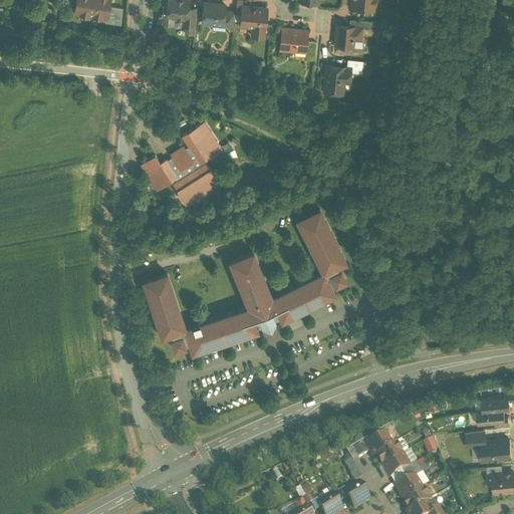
[(74,0),(74,6),(73,14),(106,18),(108,7),(108,0),(74,0)]
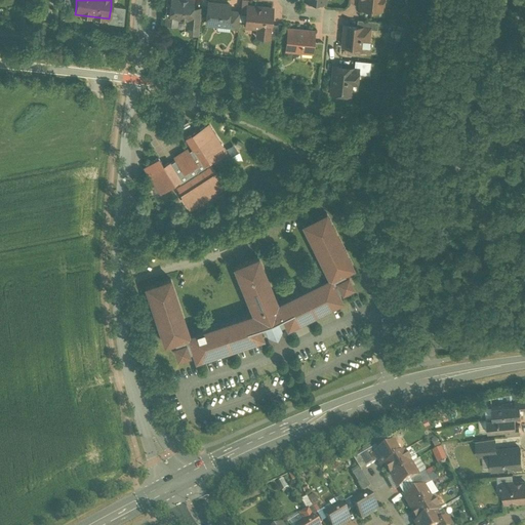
[(192,0),(170,0),(168,16),(165,16),(164,25),(175,26),(175,19),(186,21),(186,28),(198,30),(200,9),(191,8),(192,0)]
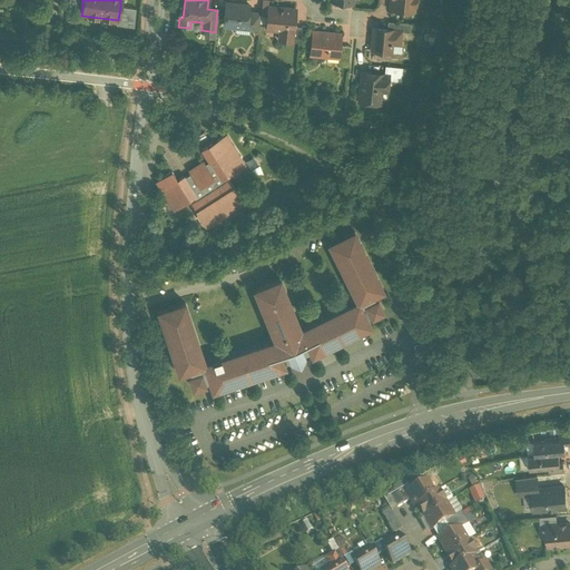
[(415,0),(392,0),(392,10),(415,11),(415,0)]
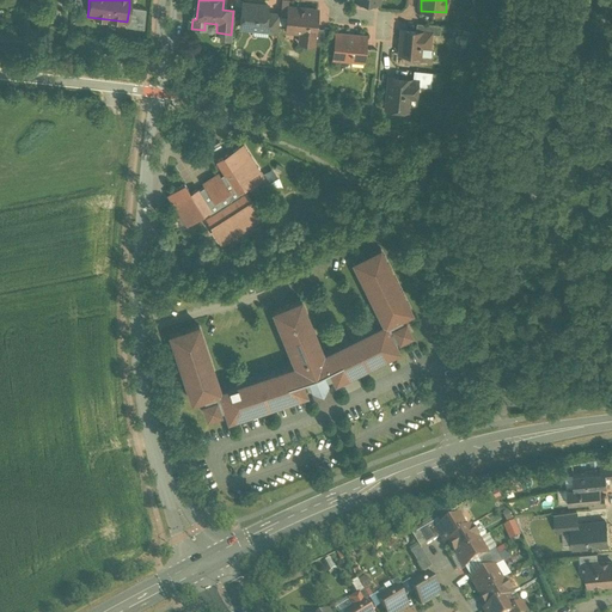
[(267,7),(243,5),(240,26),(264,29),(263,34),(276,35),(279,22),(265,20),(267,7)]
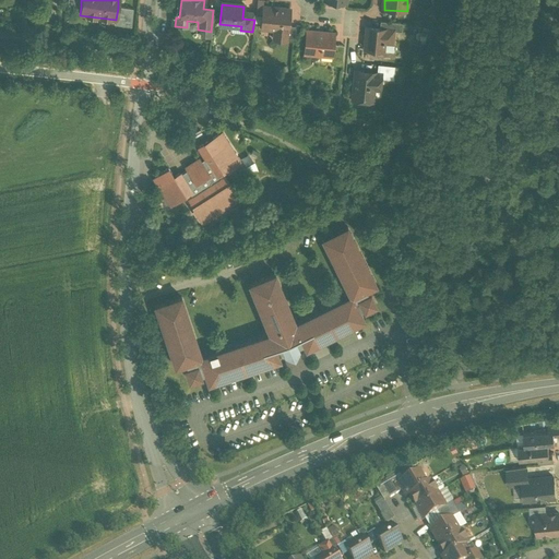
[(131,25),(133,9),(118,8),(116,20),(116,23),(131,25)]
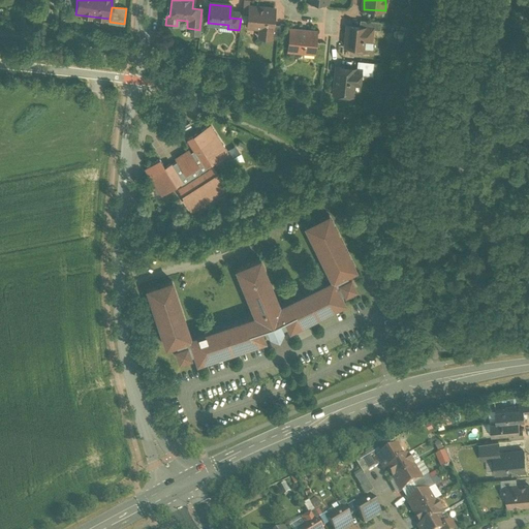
[(274,11),(250,8),(248,29),(258,30),(257,38),(271,40),(271,38),(272,26),(274,11)]
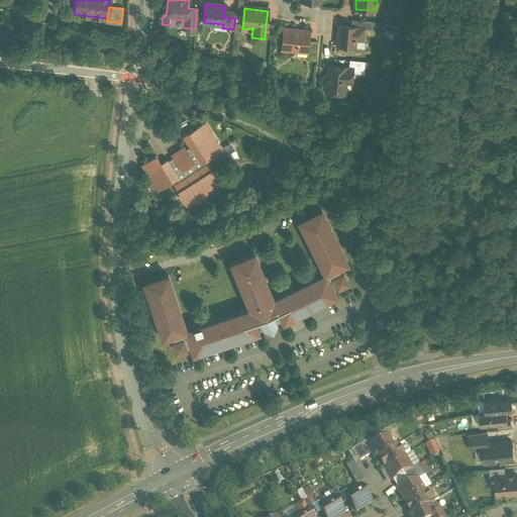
[(356,29),(338,28),(337,46),(353,47),(353,40),(362,41),(363,29),(356,29)]
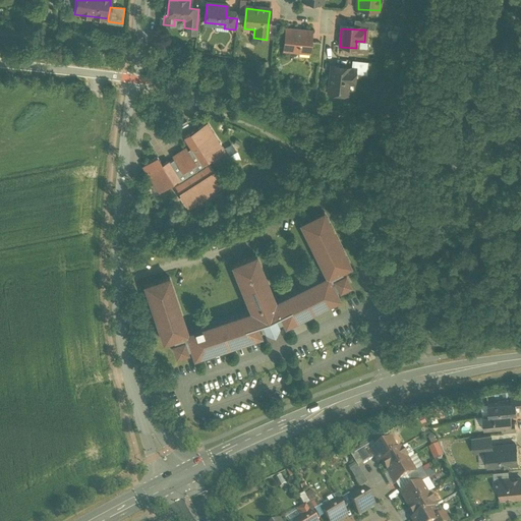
[(310,32),(285,30),(282,51),(307,54),(308,43),(310,32)]
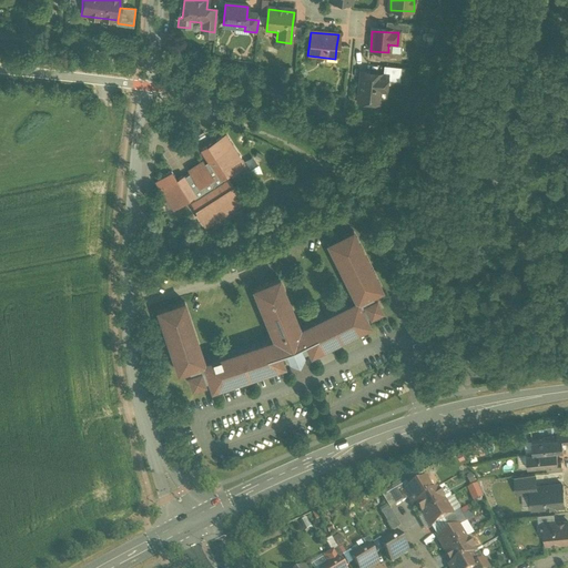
[(346,68),(348,48),(336,47),(335,59),(335,67),(346,68)]
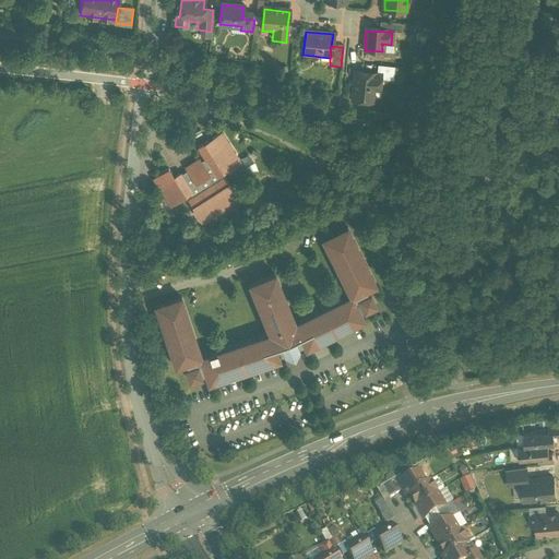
[(381,74),(380,81),(393,82),(394,68),(376,66),(375,73),(381,74)]
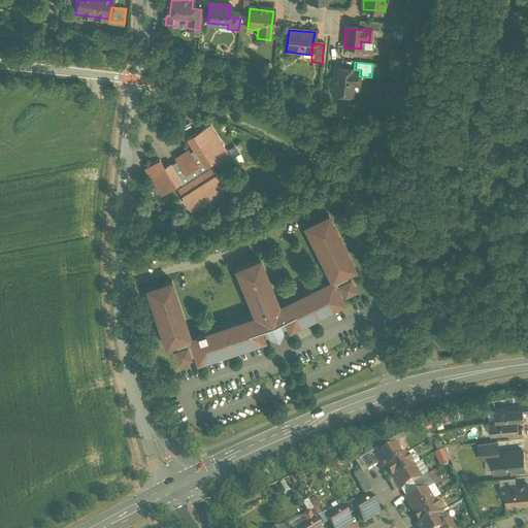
[(354,69),(333,68),(331,97),(352,98),(353,85),(358,86),(359,76),(360,70),(354,69)]
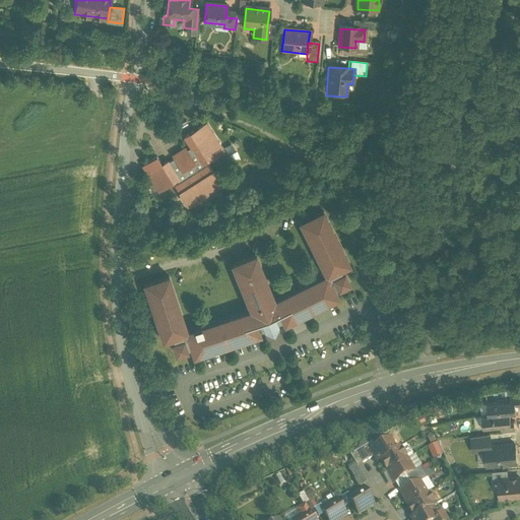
[(158,193),(171,185),(187,209),(223,185),(208,161),(223,151),(211,133),(190,147),(191,149),(187,151),(184,147),(170,156),(172,160),(168,164),(167,160),(145,174),(158,193)]
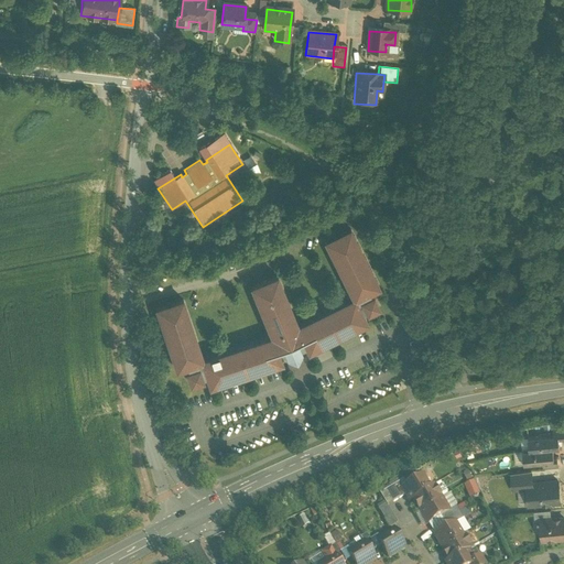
[(184,299),(154,310),(175,373),(184,370),(190,389),(208,381),(210,391),(285,364),(283,360),(294,356),(306,351),(307,355),(370,324),(366,315),(380,307),(373,293),(378,290),(350,228),(323,243),(351,301),(297,325),(278,275),(250,289),(270,336),(204,359),(184,299)]
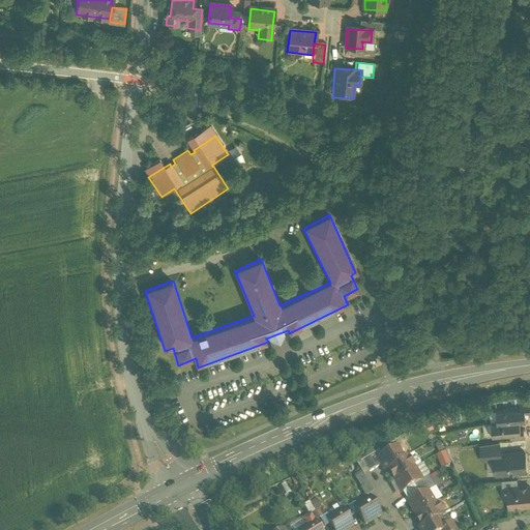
[(529,400),(520,402),(520,409),(525,409),(525,413),(529,412),(529,400)]
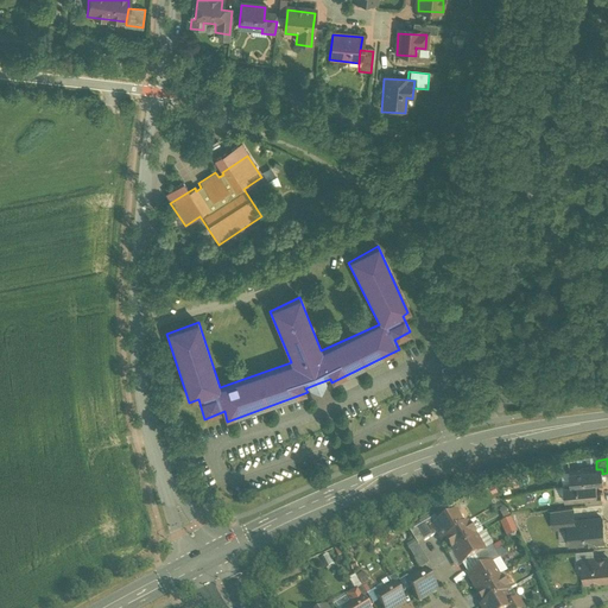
[(596,469),(570,473),(571,486),(596,483),(596,485),(603,483),(602,474),(602,469),(596,469)]
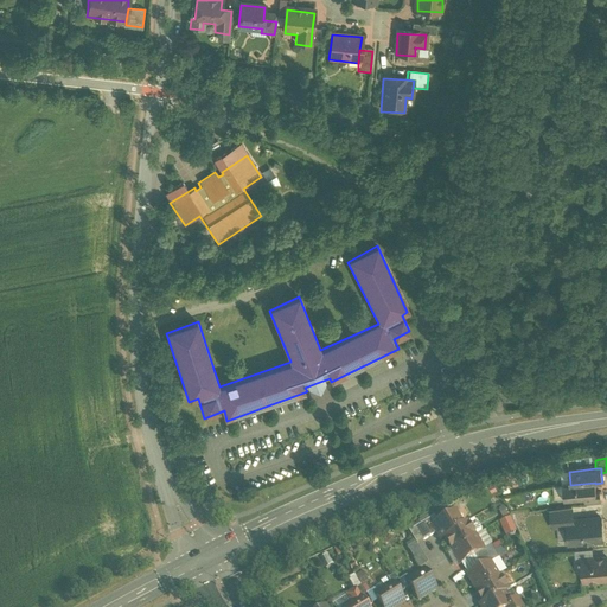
[(595,483),(570,485),(563,485),(564,499),(585,498),(596,497),(596,492),(595,484),(595,483)]
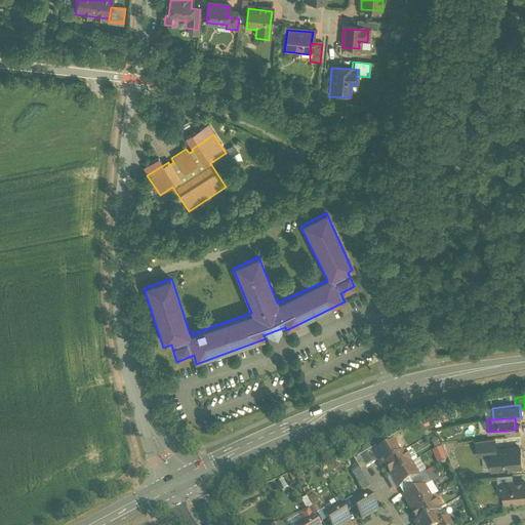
[(516,430),(506,431),(507,437),(520,435),(519,426),(516,426),(516,430)]
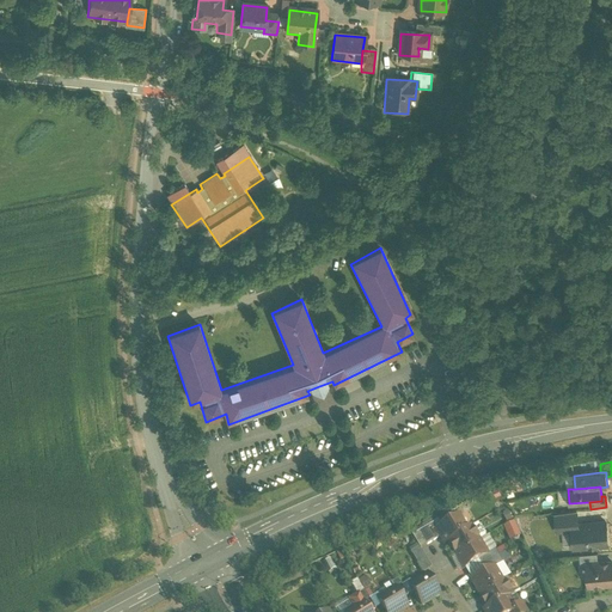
[(576,512),(555,514),(557,532),(573,531),(573,525),(577,525),(576,512)]
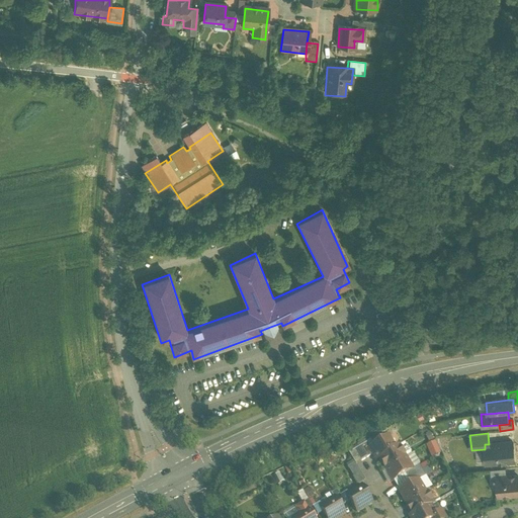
[(370,448),(369,448),(373,454),(376,460),(380,458),(379,458),(396,449),(396,448),(389,437),(370,448)]
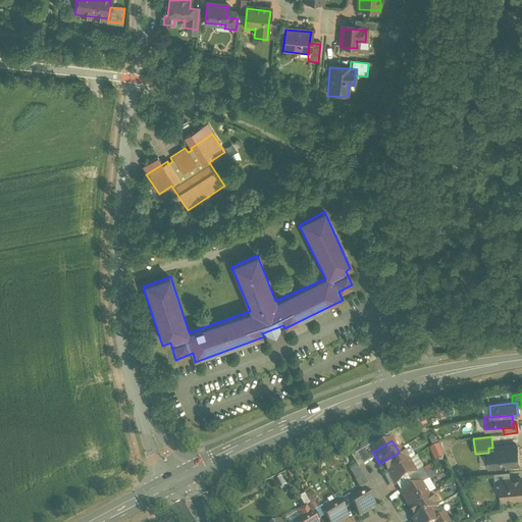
[(429,449),(434,461),(445,457),(439,445),(429,449)]
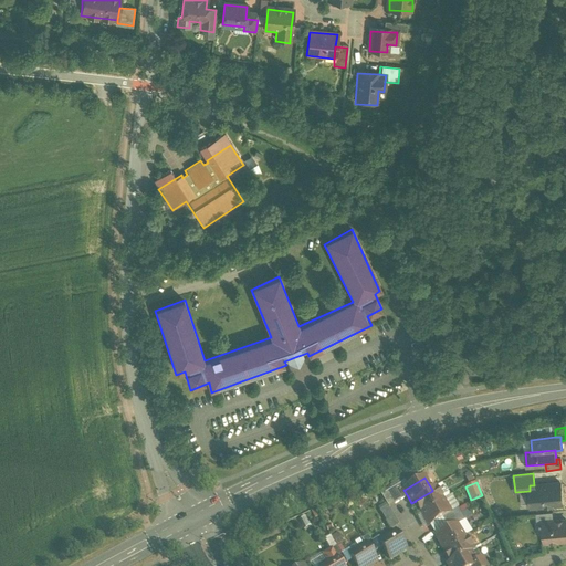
[(534,485),(530,485),(530,491),(531,507),(544,506),(545,507),(552,506),(553,505),(562,505),(562,495),(563,494),(562,491),(561,490),(559,483),(534,485)]
